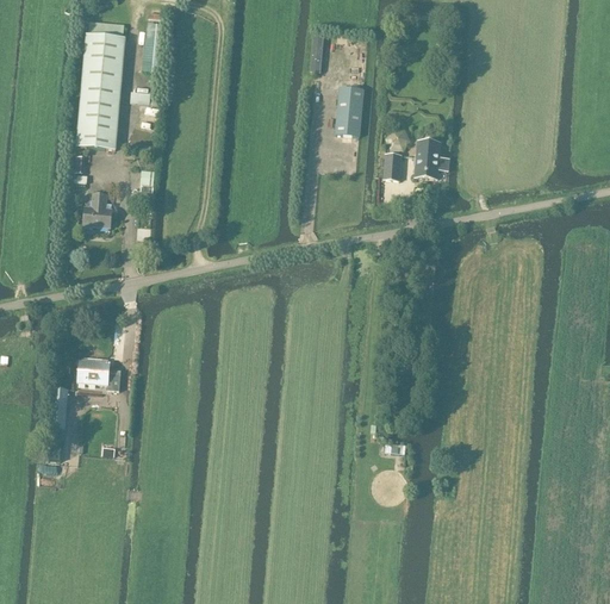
[(147,20),(142,68),(163,70),(167,23),(147,20)]
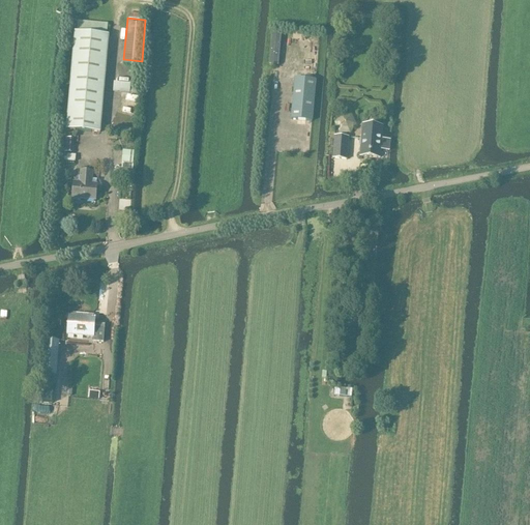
[(75,29),(66,125),(99,128),(108,32),(107,31),(76,29),(75,29)]
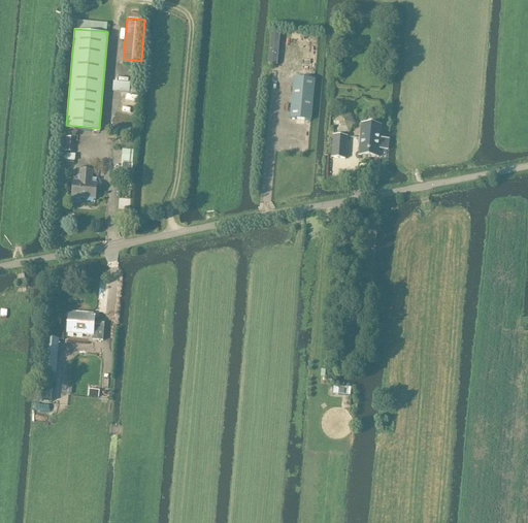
[(271,30),(268,60),(277,61),(279,31),(271,30)]
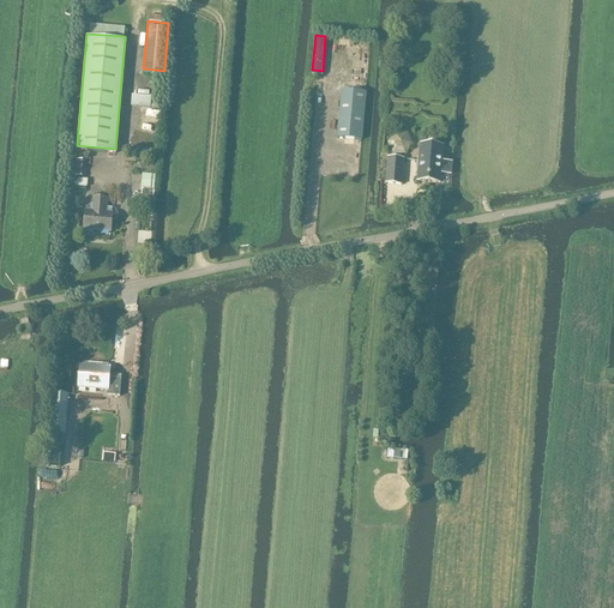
[(151,92),(150,103),(161,104),(163,73),(152,73),(151,92)]
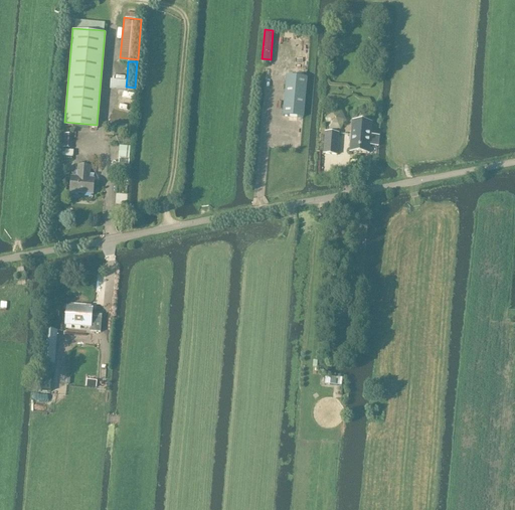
[(283,112),(304,114),(307,73),(286,71),(283,112)]
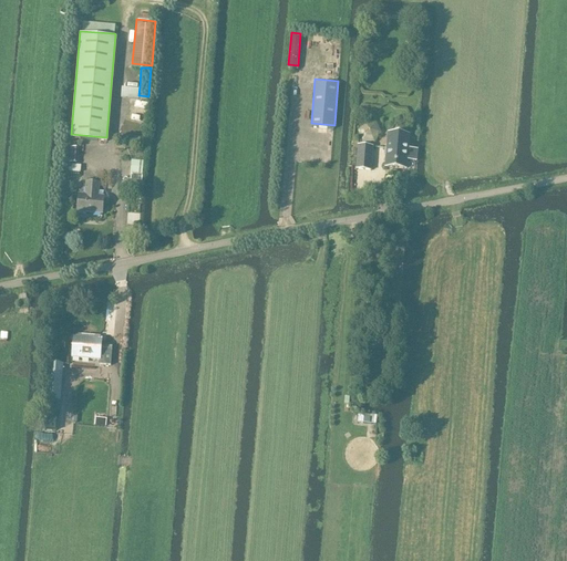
[(409,132),(388,130),(385,163),(405,165),(406,155),(415,156),(416,146),(408,145),(409,132)]
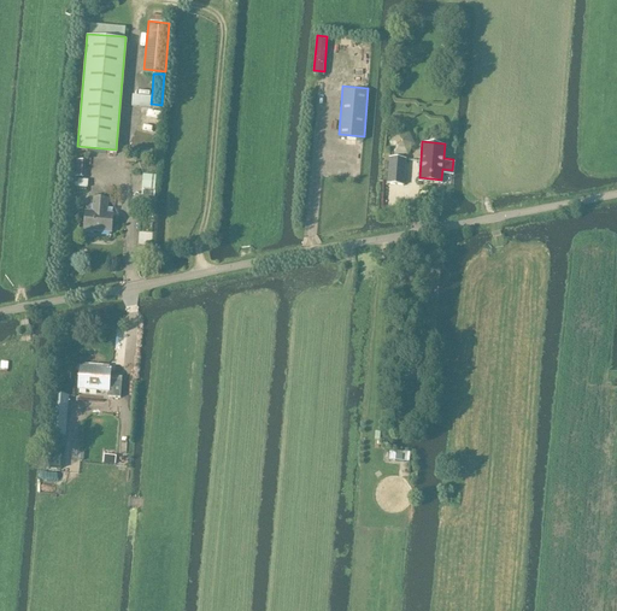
[(387,180),(403,181),(405,156),(389,154),(387,180)]
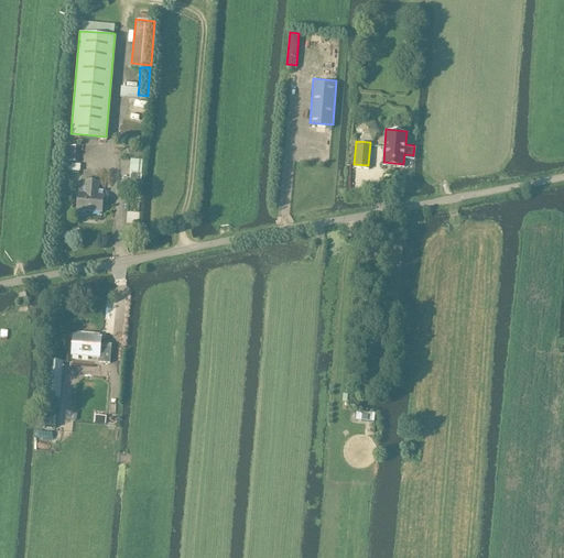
[(69,142),(68,157),(76,157),(78,142),(69,142)]
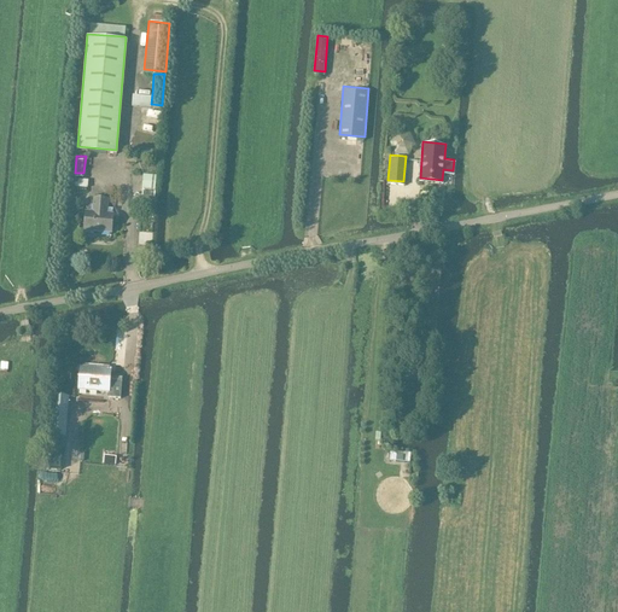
[(141,184),(155,185),(157,170),(143,169),(141,184)]
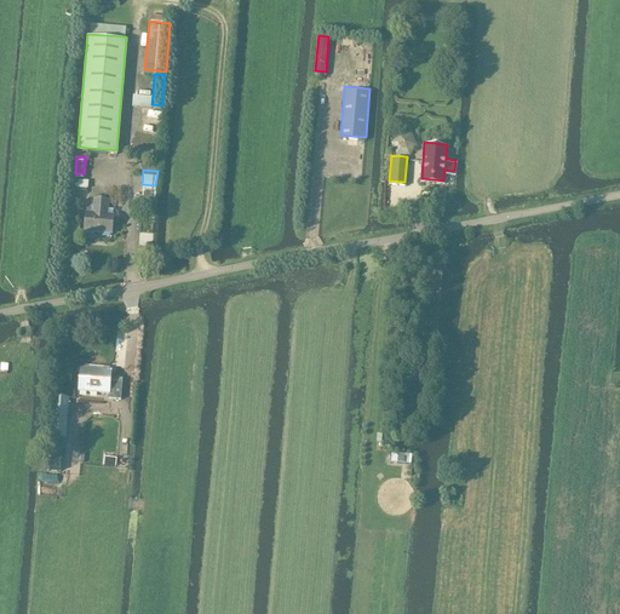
[(85,227),(112,229),(113,211),(107,210),(108,196),(95,195),(93,208),(86,208),(85,227)]
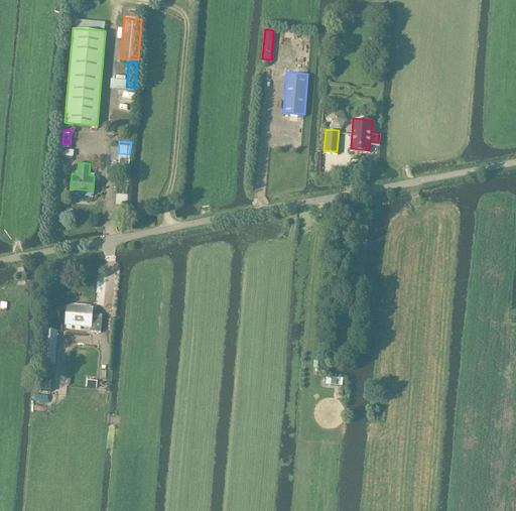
[(93,304),(67,302),(66,322),(91,324),(90,328),(101,329),(102,311),(92,311),(93,304)]
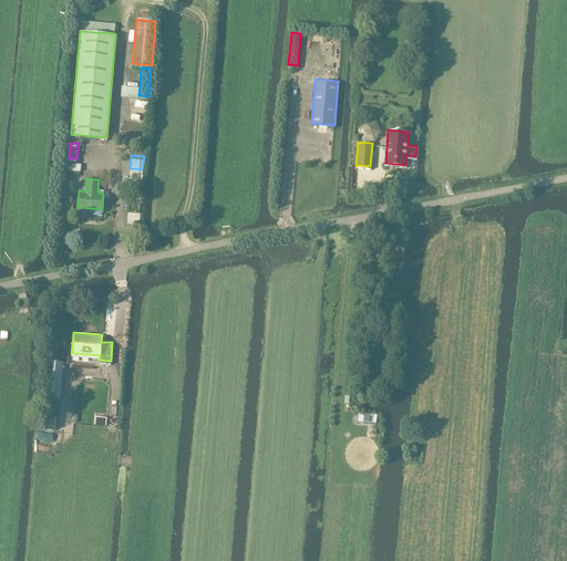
[(48,366),(47,396),(60,396),(61,396),(62,367),(63,360),(48,359),(48,366)]
